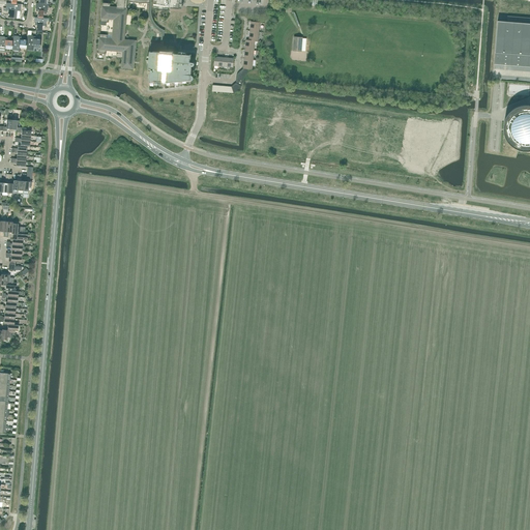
[(100,34),(99,37),(98,50),(98,53),(104,54),(106,54),(107,51),(107,50),(113,51),(117,51),(116,58),(122,58),(122,68),(134,69),(134,63),(133,63),(133,62),(134,62),(136,47),(133,47),(133,40),(124,39),(125,25),(126,25),(126,16),(126,8),(127,0),(129,0),(128,1),(130,2),(130,1),(136,1),(141,2),(142,2),(141,0),(117,0),(117,7),(110,7),(111,3),(110,3),(108,3),(102,3),(102,6),(101,19),(101,22),(107,23),(109,23),(109,20),(114,20),(113,38),(108,38),(108,35),(106,34),(100,34)]
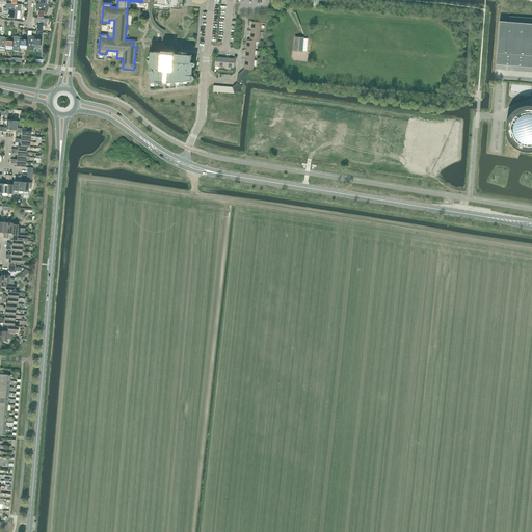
[(141,0),(142,2),(143,2),(149,2),(148,0),(150,0),(150,10),(150,14),(150,17),(151,20),(152,23),(154,26),(157,29),(159,31),(162,32),(161,44),(151,43),(151,47),(151,48),(151,51),(161,52),(161,51),(163,51),(164,45),(164,43),(165,34),(165,32),(165,30),(162,29),(160,27),(157,25),(155,23),(154,20),(153,17),(152,14),(152,10),(153,7),(153,0),(156,0),(156,5),(170,6),(174,6),(181,7),(184,7),(184,6),(184,0),(141,0)]
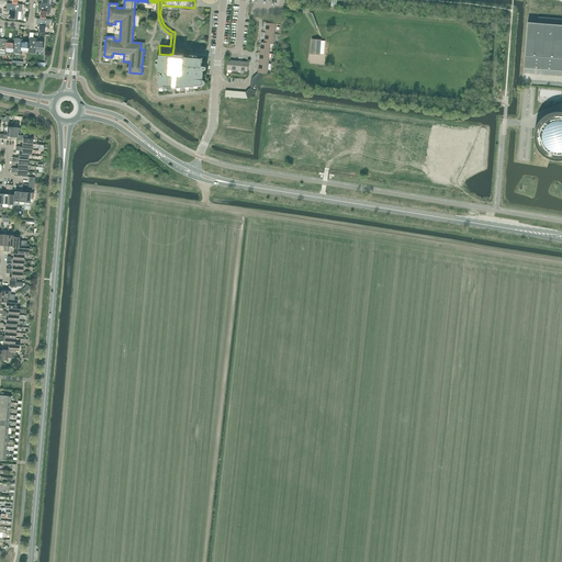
[(12,3),(8,3),(7,9),(3,9),(3,11),(9,12),(9,19),(18,19),(18,12),(22,12),(22,4),(18,4),(12,3)]
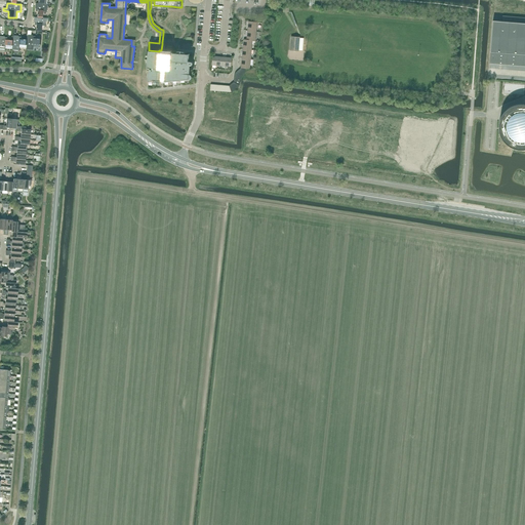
[(38,3),(36,3),(36,11),(38,11),(37,17),(42,17),(43,11),(47,12),(47,4),(44,4),(38,3)]
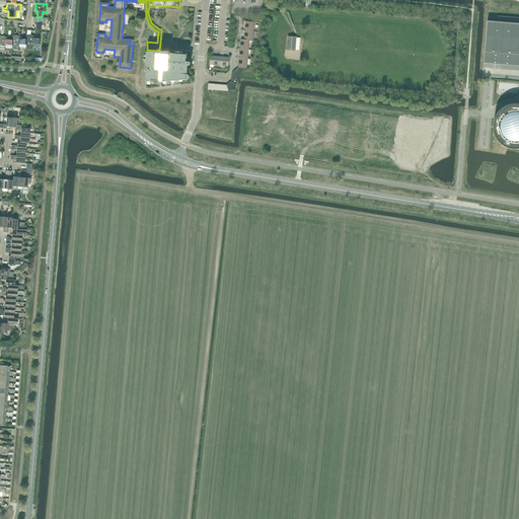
[(518,17),(497,16),(497,21),(488,20),(484,63),(518,65),(518,17)]
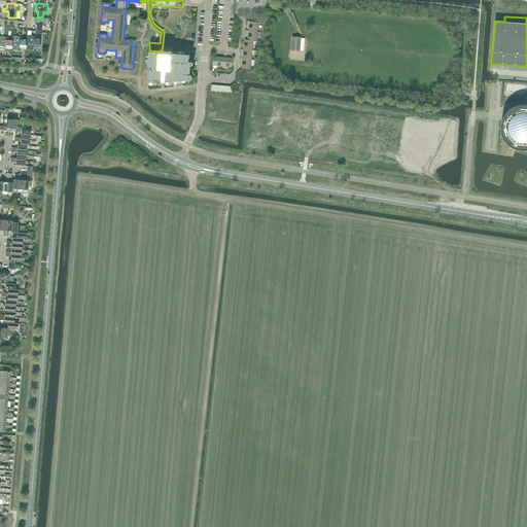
[(37,18),(35,18),(34,25),(37,25),(36,31),(41,32),(42,26),(45,26),(46,18),(42,18),(37,18)]
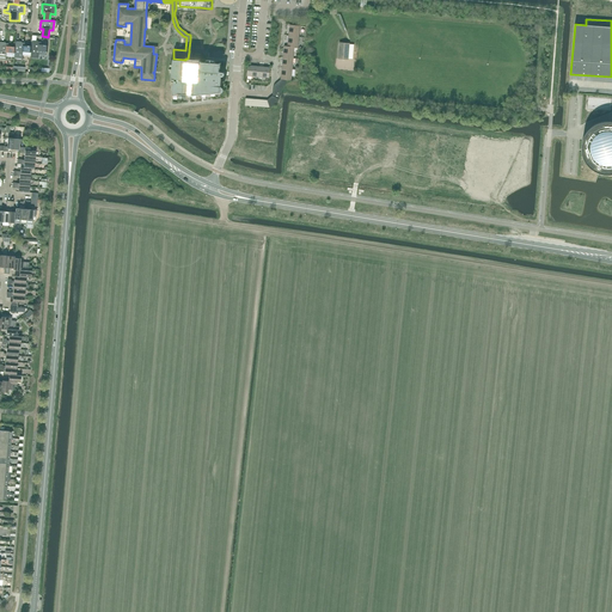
[(299,37),(300,26),(289,25),(288,36),(299,37)]
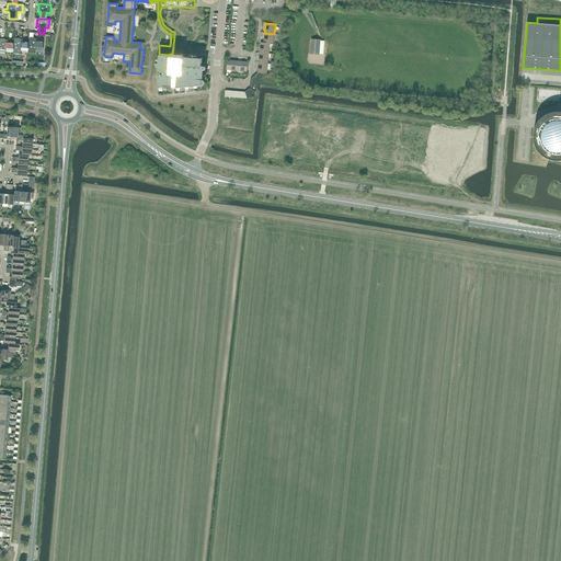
[(273,44),(274,34),(264,33),(264,43),(270,44),(273,44)]
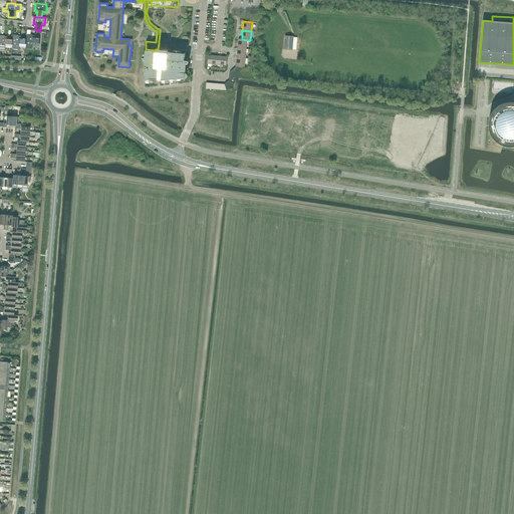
[(7,39),(7,37),(0,35),(0,49),(5,50),(5,44),(12,44),(13,39),(12,39),(7,39)]
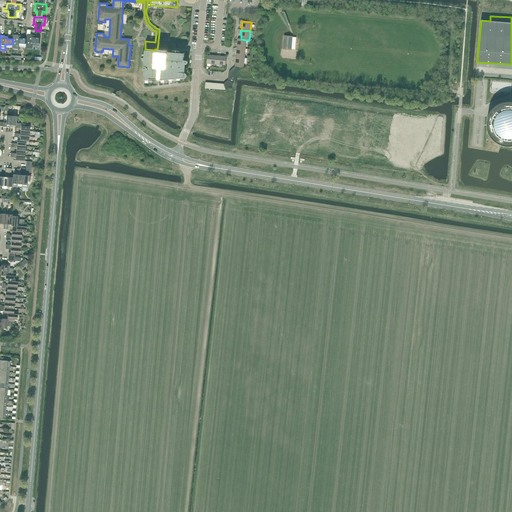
[(20,38),(20,36),(13,35),(12,39),(13,39),(12,44),(12,49),(18,49),(19,43),(26,44),(26,39),(20,38)]
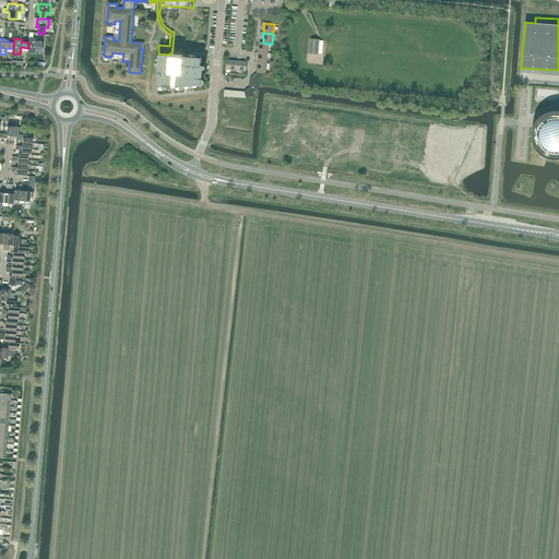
[(37,40),(37,38),(28,38),(28,43),(28,48),(27,52),(35,54),(36,46),(43,47),(44,42),(37,40)]
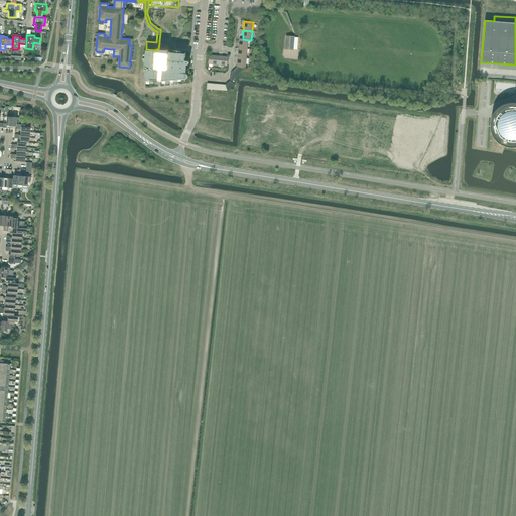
[(293,50),(294,36),(286,36),(285,49),(293,50)]
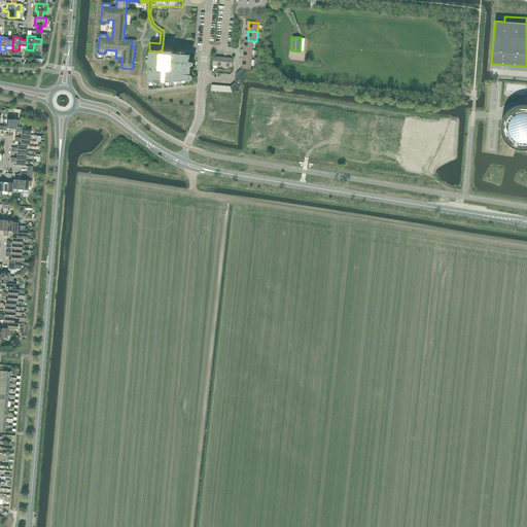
[(248,40),(245,40),(244,49),(252,50),(253,41),(248,40)]
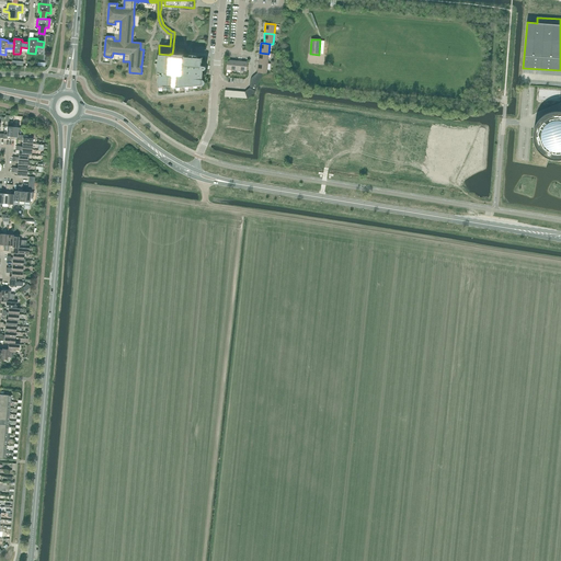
[(268,64),(268,54),(260,53),(259,63),(268,64)]
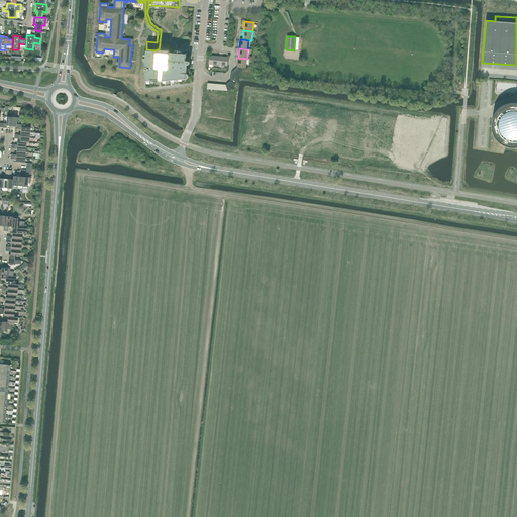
[(146,49),(144,70),(149,71),(149,72),(146,72),(145,84),(146,84),(146,82),(149,82),(149,83),(159,84),(159,80),(162,80),(162,81),(163,81),(163,80),(166,81),(166,82),(171,82),(171,80),(174,80),(174,81),(178,81),(179,79),(182,79),(182,80),(186,80),(187,69),(188,61),(186,61),(186,56),(186,54),(159,50),(159,49),(157,49),(157,50),(146,49)]
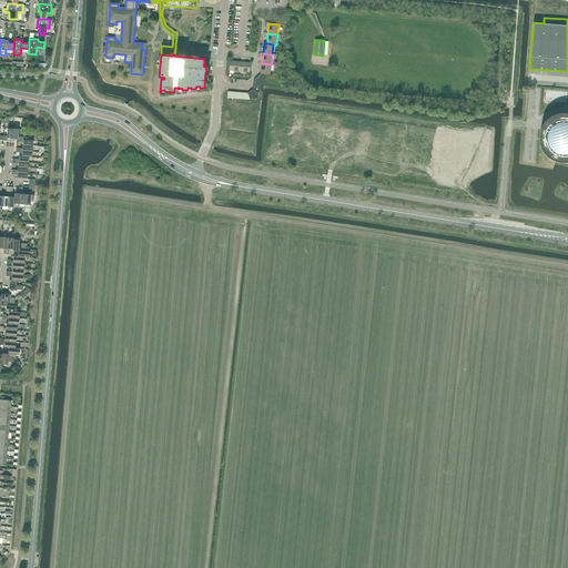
[(240,71),(241,62),(230,61),(230,70),(240,71)]
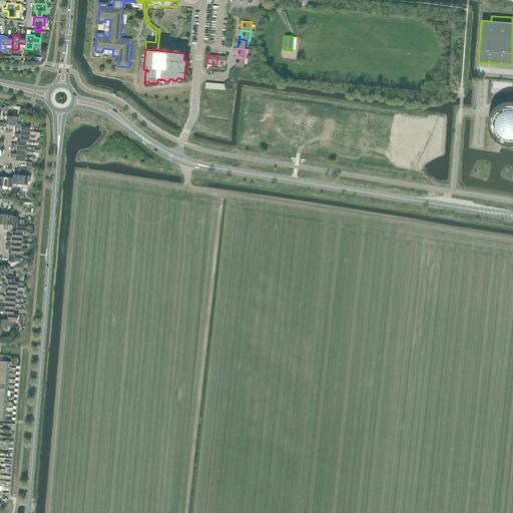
[(225,65),(226,56),(217,56),(216,64),(225,65)]
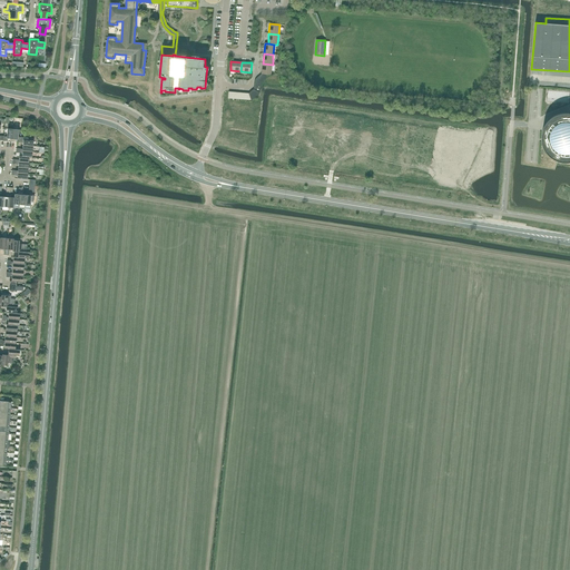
[(272,75),(273,65),(263,64),(262,74),(266,75),(272,75)]
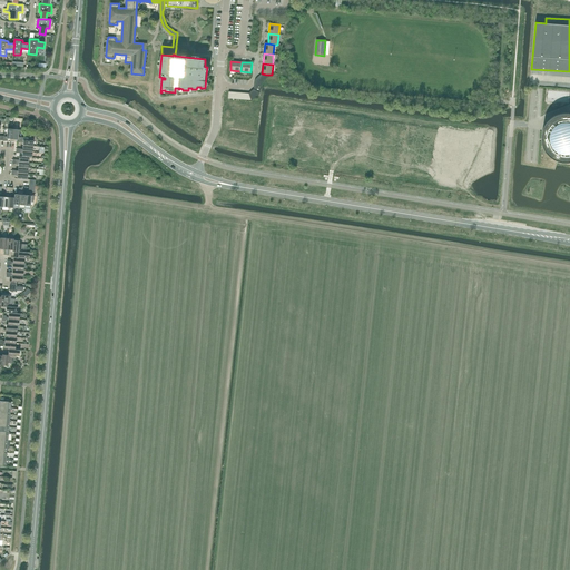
[(259,94),(261,92),(254,89),(249,94),(251,100),(252,100),(253,99),(254,99),(255,99),(256,98),(257,97),(258,96),(259,95),(259,94)]
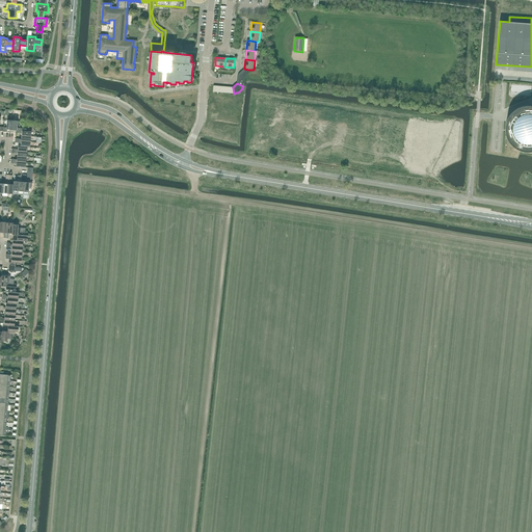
[(528,152),(531,151),(531,105),(530,105),(525,105),(521,106),(516,108),(513,111),(510,114),(508,117),(506,122),(505,126),(505,128),(506,132),(507,136),(508,139),(510,143),(513,145),(516,149),(521,150),(525,151),(528,152)]
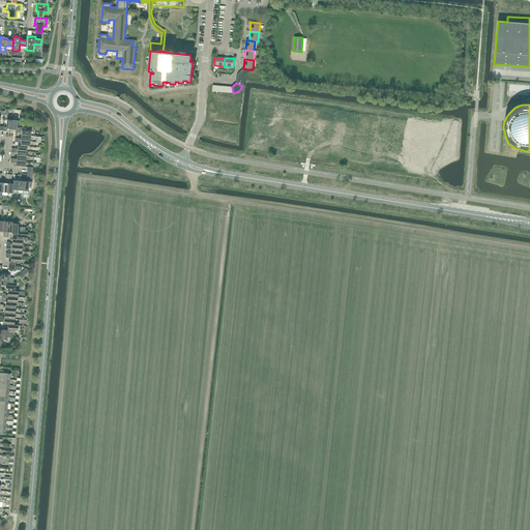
[(11,131),(12,120),(7,119),(6,126),(4,126),(3,130),(6,130),(6,128),(9,129),(9,131),(11,131)]
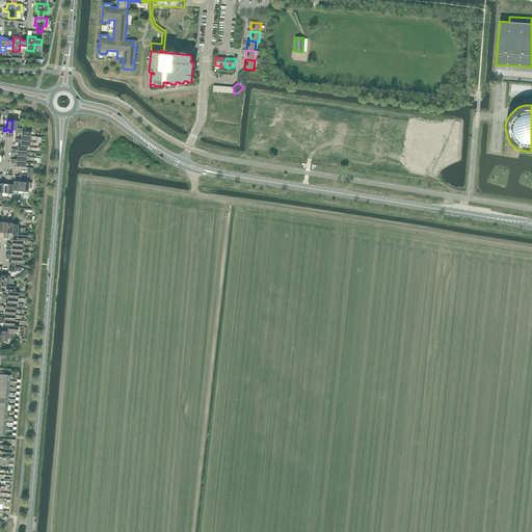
[(31,131),(31,129),(20,128),(19,132),(22,133),(21,136),(30,136),(31,131)]
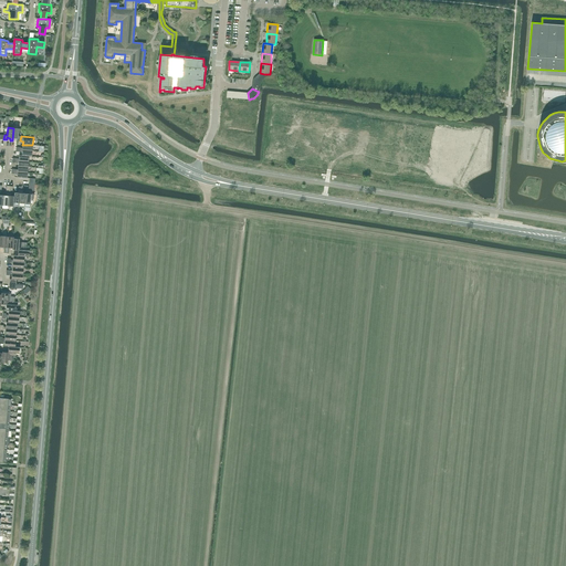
[(33,199),(34,188),(29,188),(29,191),(29,194),(25,194),(24,203),(30,203),(31,198),(33,199)]
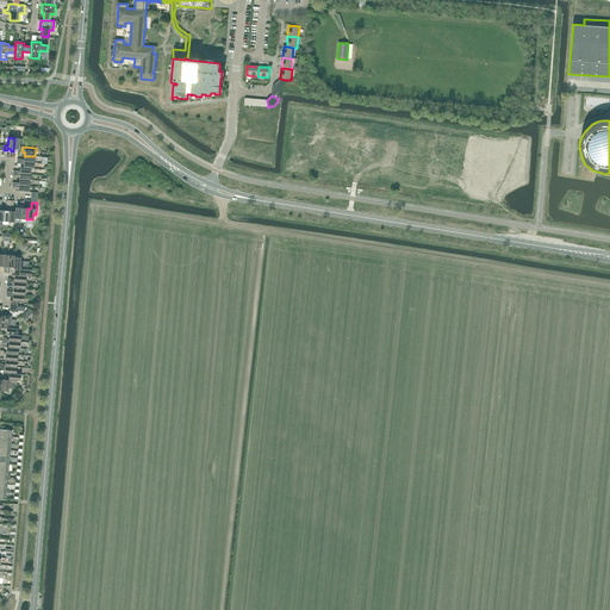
[(22,257),(14,257),(13,267),(13,269),(19,269),(24,266),(24,261),(20,261),(22,257)]
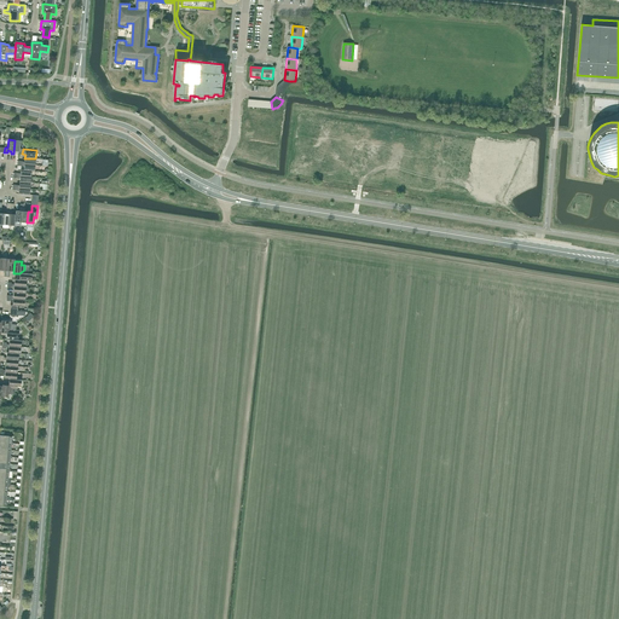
[(29,273),(29,271),(24,270),(19,273),(19,279),(27,281),(32,281),(32,275),(29,273)]
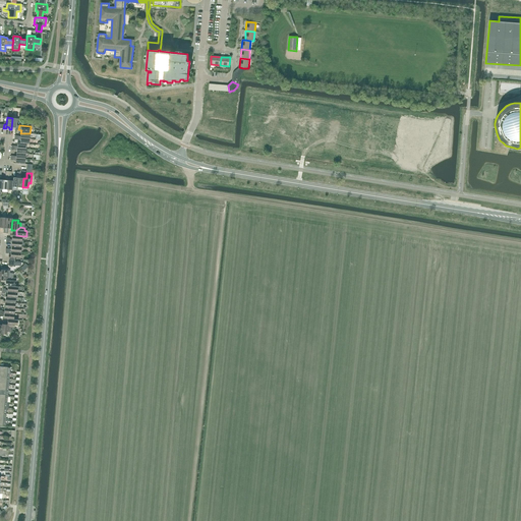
[(9,278),(9,277),(9,273),(9,271),(1,270),(1,271),(0,280),(5,280),(9,278)]
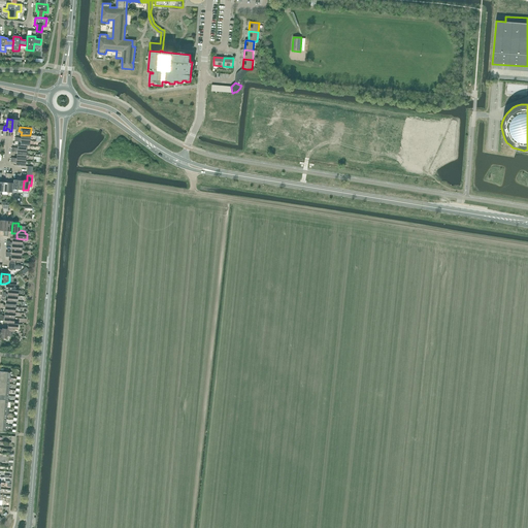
[(13,285),(13,282),(9,282),(5,284),(5,290),(8,290),(15,290),(15,285),(13,285)]
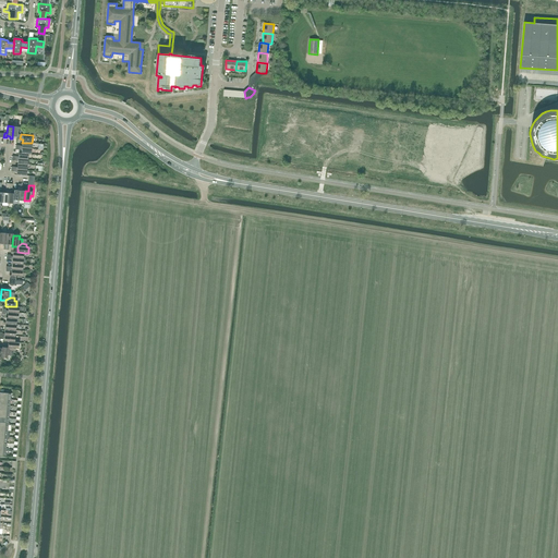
[(14,342),(9,341),(8,347),(11,351),(15,351),(15,348),(19,349),(19,342),(14,342)]
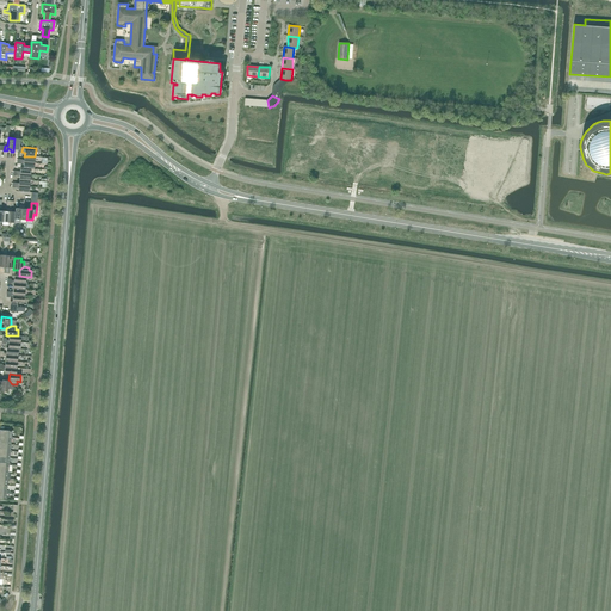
[(12,384),(8,380),(2,380),(2,381),(1,392),(8,392),(8,389),(12,389),(12,384)]
